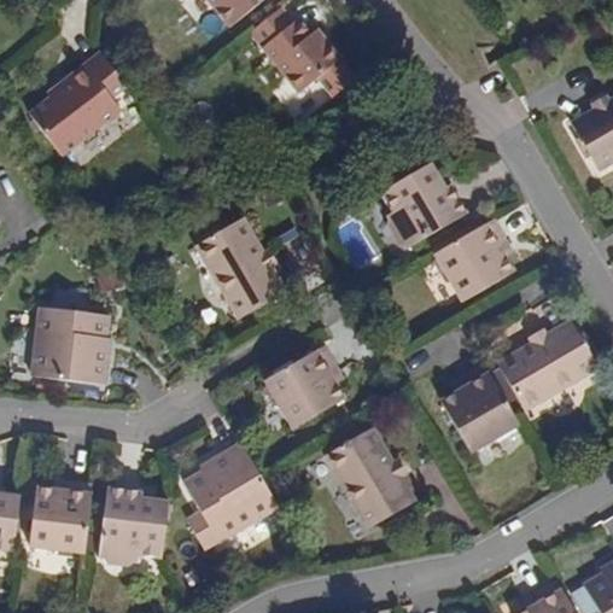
[(208,0),(232,29),(267,0),(208,0)]
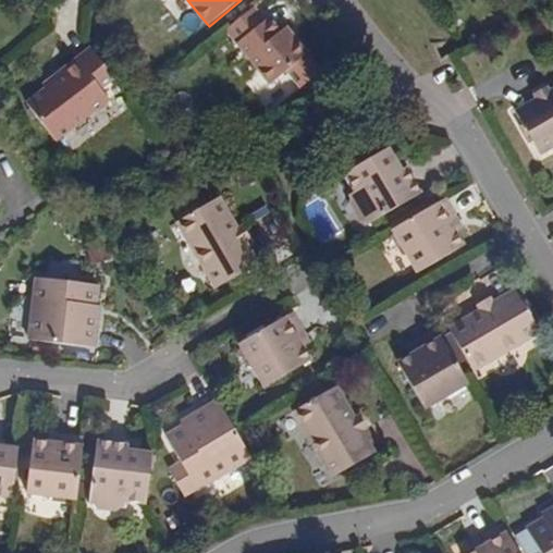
[(252,10),(225,32),(270,85),(310,51),(286,23),(278,29),(268,19),(262,23),(252,10)]
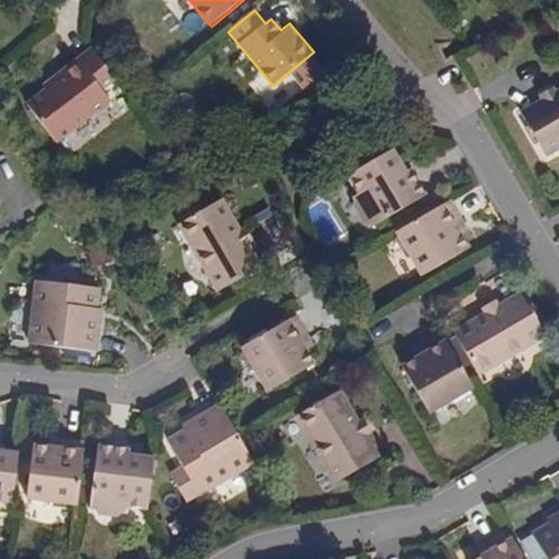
[(32,96),(66,140),(118,98),(108,86),(121,75),(97,44),(32,96)]
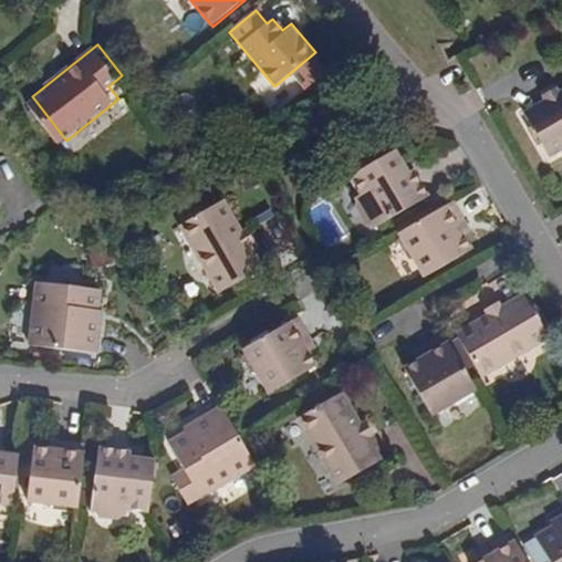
[(523,113),(549,159),(561,152),(561,87),(559,83),(541,92),(545,101),(523,113)]
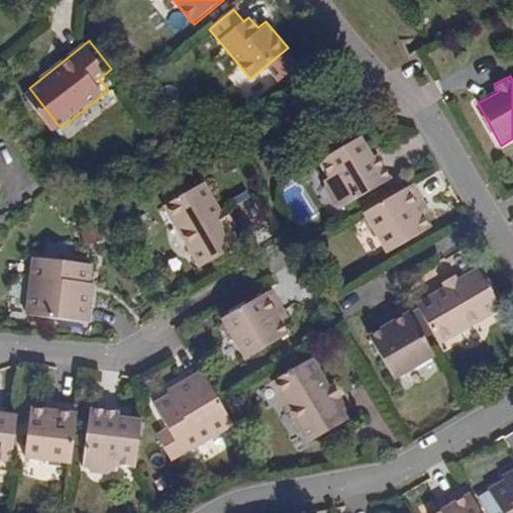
[(331,203),(341,206),(393,178),(365,135),(317,164),(325,173),(319,185),(331,203)]
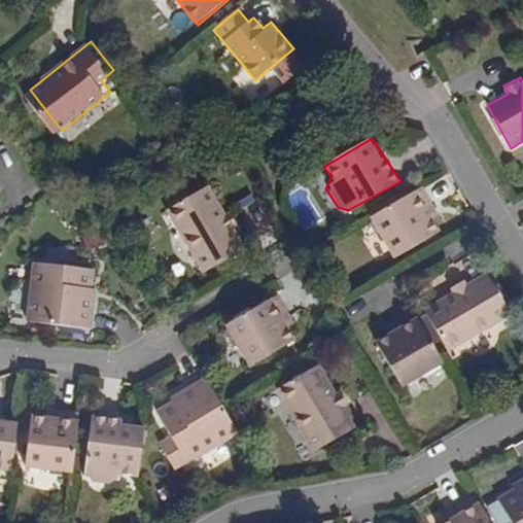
[(164,211),(202,274),(247,246),(209,183),(164,211)]
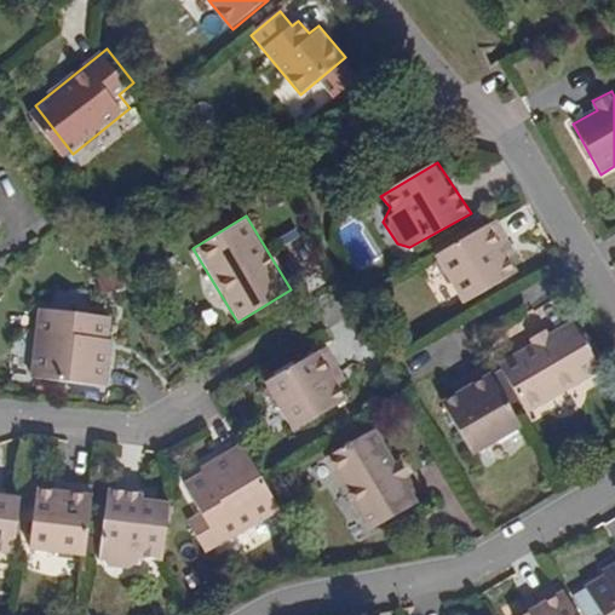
[(436,252),(465,303),(519,270),(490,220),(436,252)]
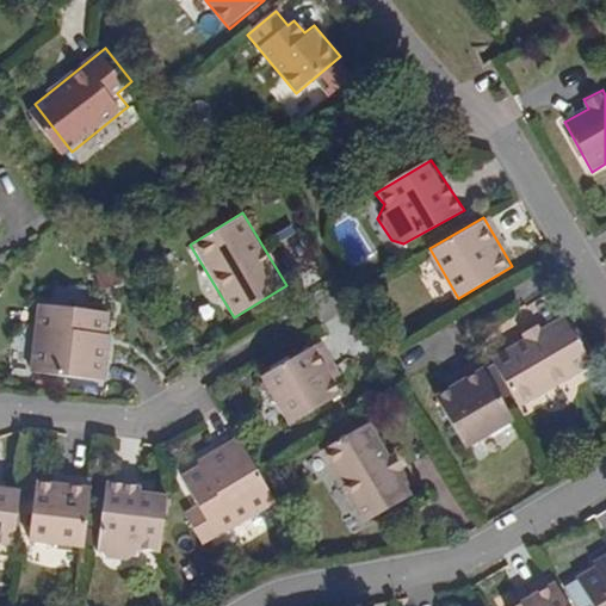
[(107,315),(36,305),(28,371),(106,382),(112,333),(105,333),(107,315)]
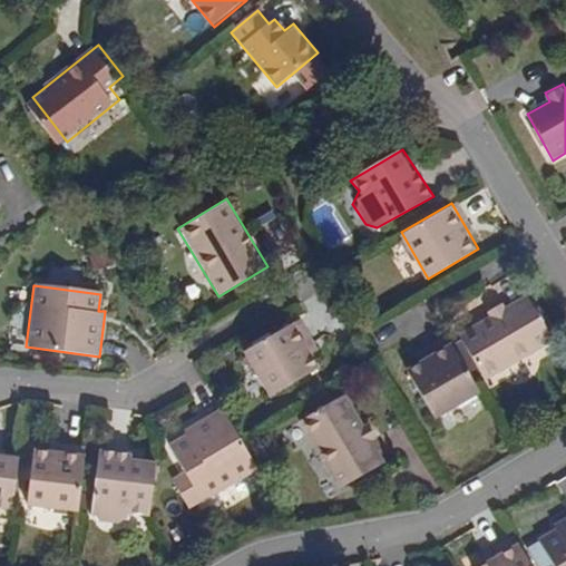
[(464,330),(490,377),(557,338),(529,291),(464,330)]
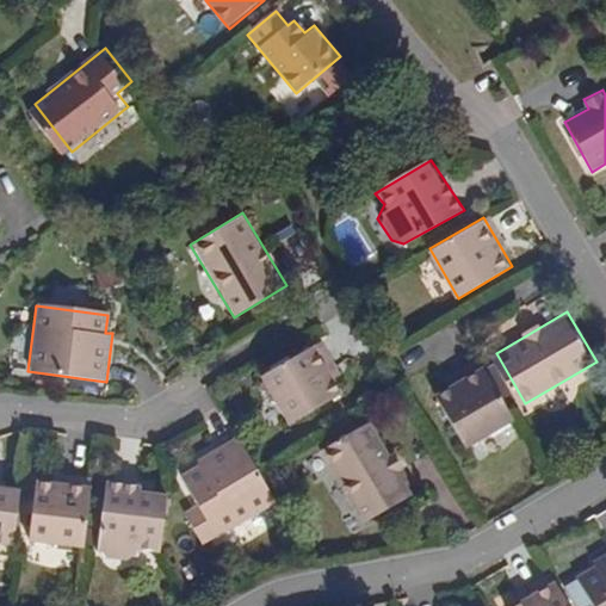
[(323,338),(259,376),(289,426),(344,394),(335,379),(345,375),(323,338)]
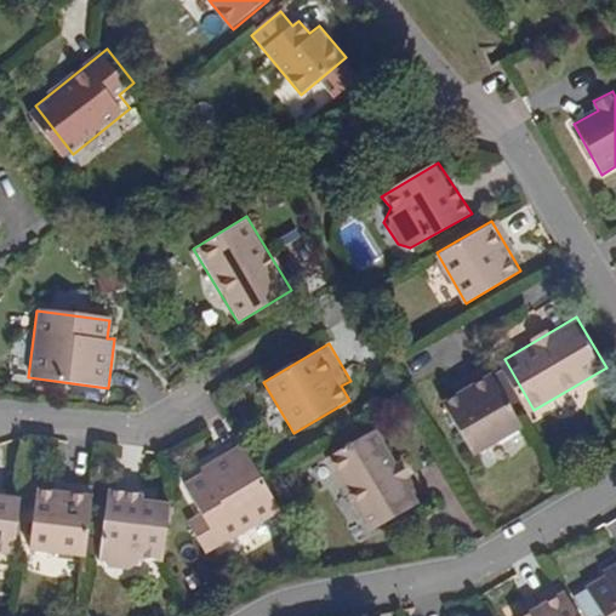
[(443,392),(478,450),(526,421),(491,364),(443,392)]
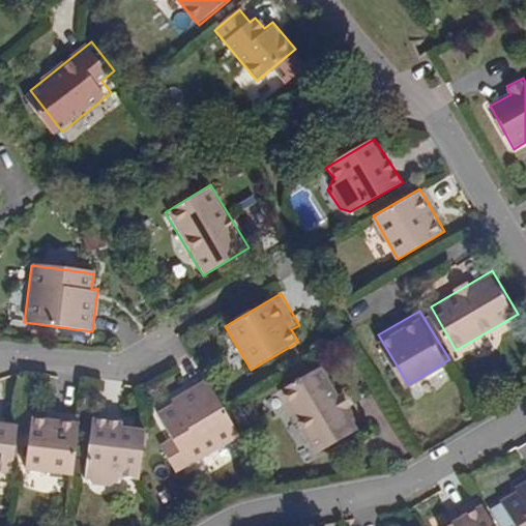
[(319,367),(279,391),(317,455),(359,430),(348,411),(353,408),(345,393),(338,398),(319,367)]
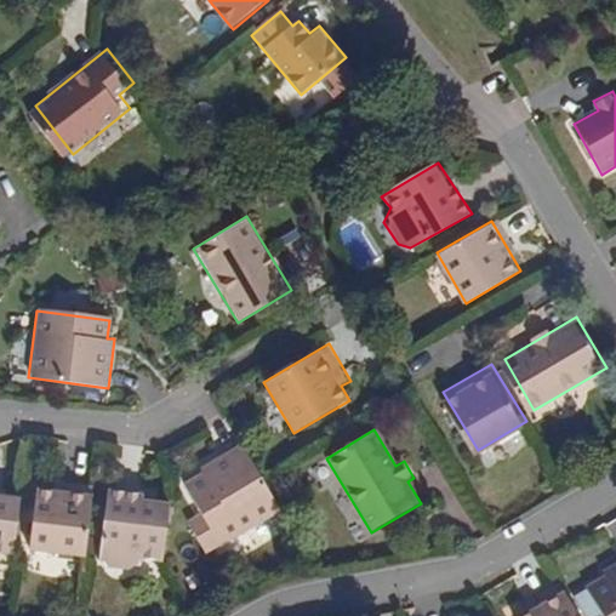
[(188,520),(205,552),(280,511),(244,444),(201,467),(205,474),(186,484),(201,513),(188,520)]
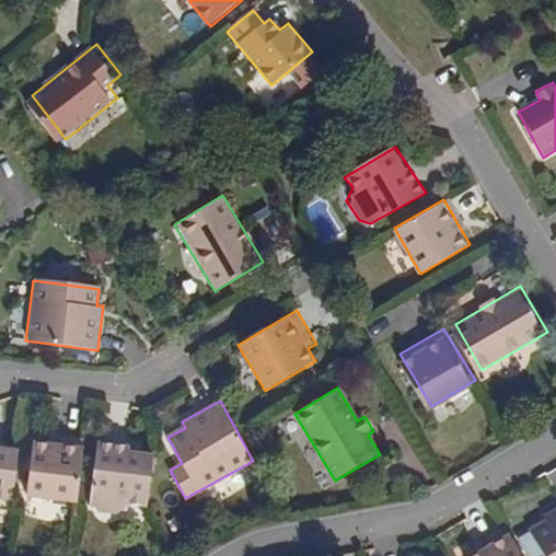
[(51,442),(32,440),(25,497),(79,504),(87,440),(51,436),(51,442)]
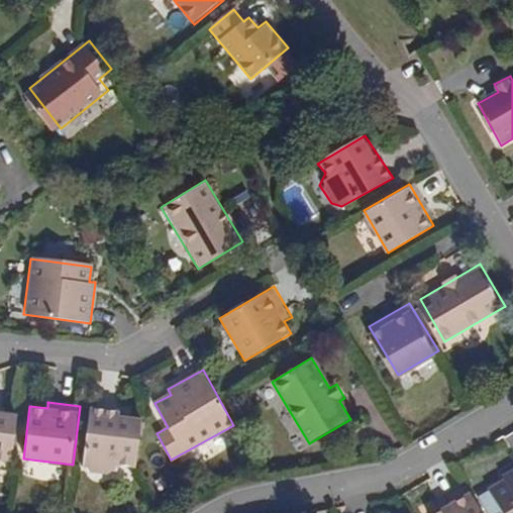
[(89,407),(82,471),(113,474),(122,463),(136,465),(140,415),(112,415),(113,408),(89,407)]
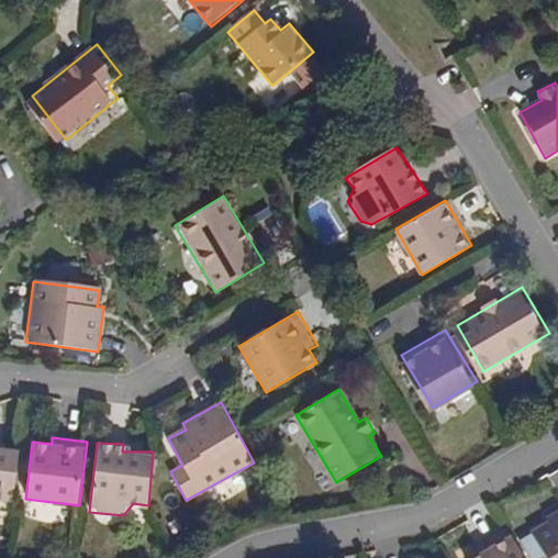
[(0,500),(14,502),(18,447),(0,446),(0,500)]
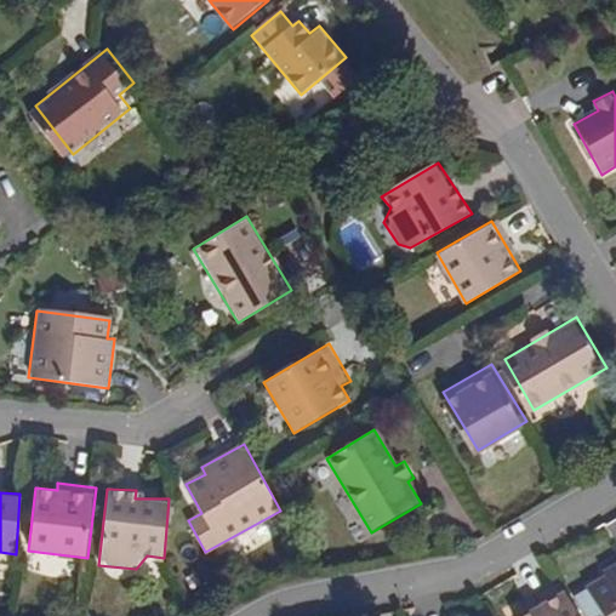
[(615,563),(583,582),(604,615),(615,615),(615,563)]
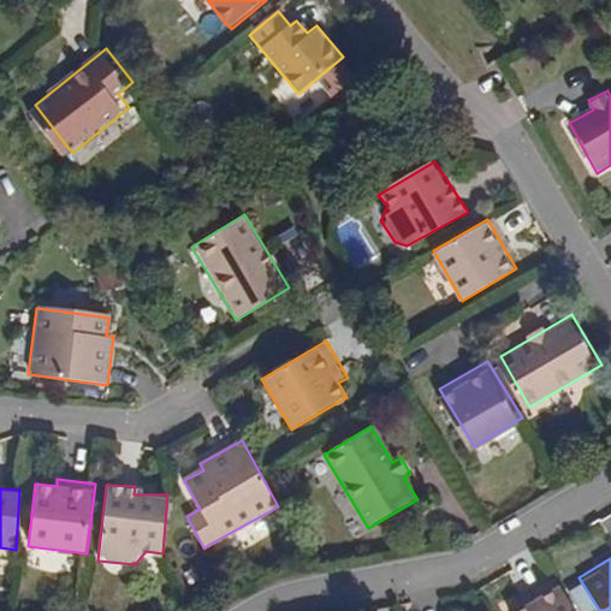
[(575,610),(562,587),(517,610),(575,610)]
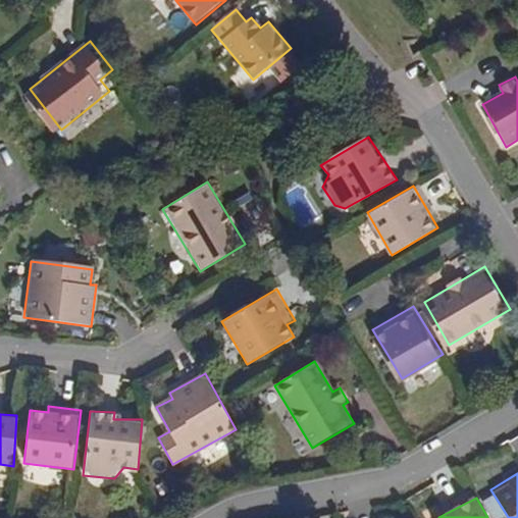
All buildings are outlined.
